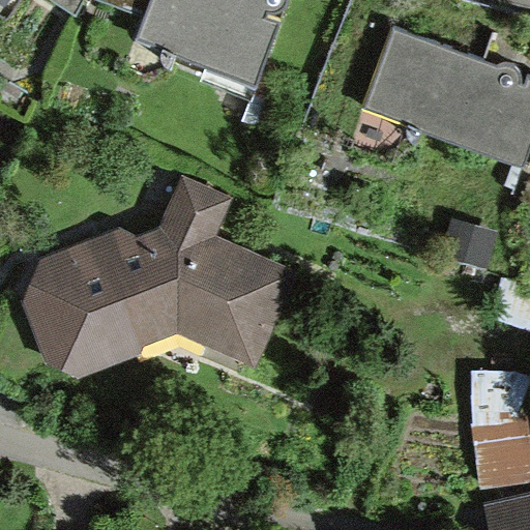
[(50,0),(77,17),(86,0),(50,0)]
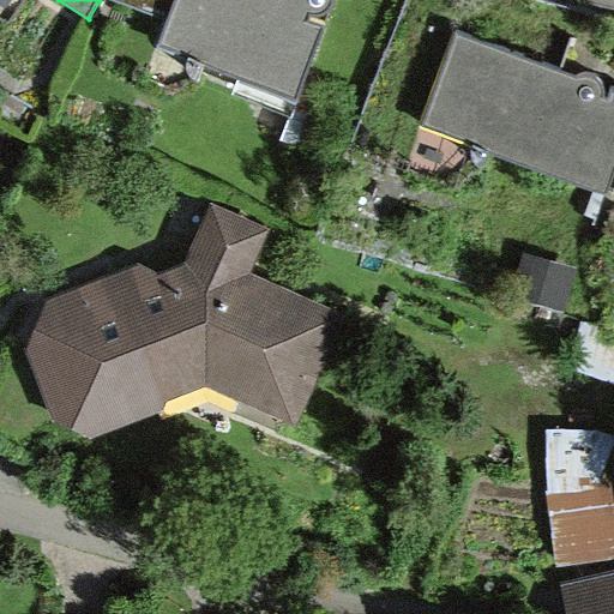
[(115,0),(168,19),(158,43),(298,101),(324,29),(306,23),(309,14),(315,14),(321,14),(326,12),(331,8),(333,1),(332,0),(115,0)]
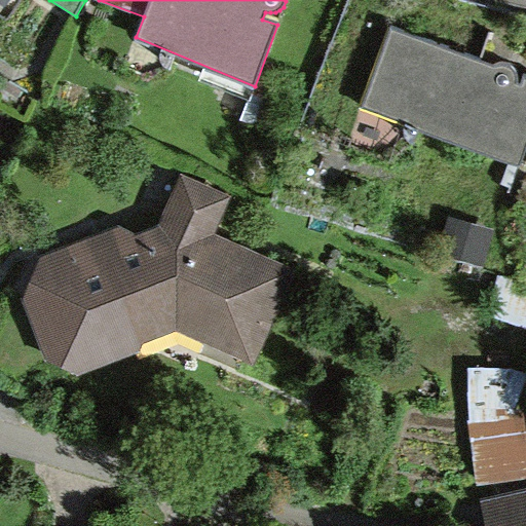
[(493,68),(395,29),(364,108),(518,165),(525,147),(525,77),(521,86),(517,84),(518,77),(516,72),(512,67),(504,65),(497,66),(493,68)]
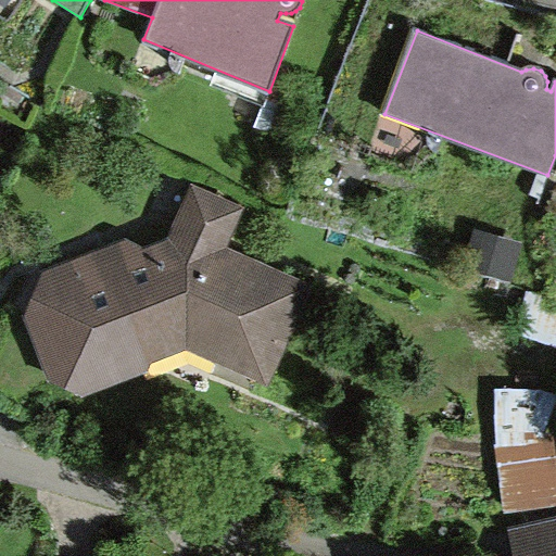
[(231,249),(247,213),(190,188),(167,241),(146,251),(138,235),(46,275),(24,323),(52,390),(91,397),(147,375),(151,366),(188,351),(267,384),(311,282),(231,249)]
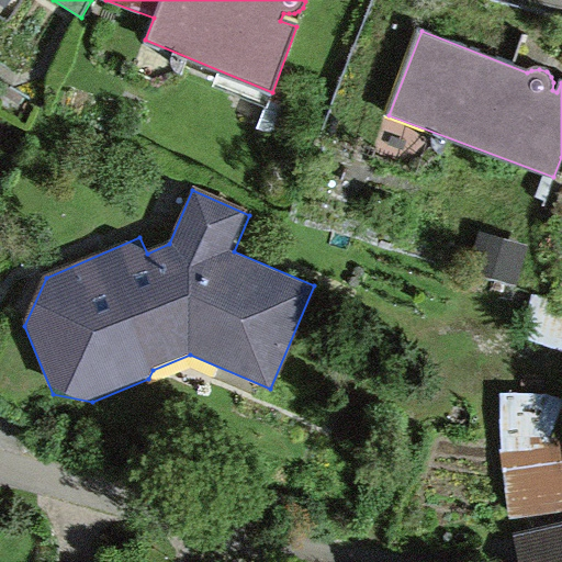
[(469,274),(517,288),(529,244),(481,231),(469,274)]
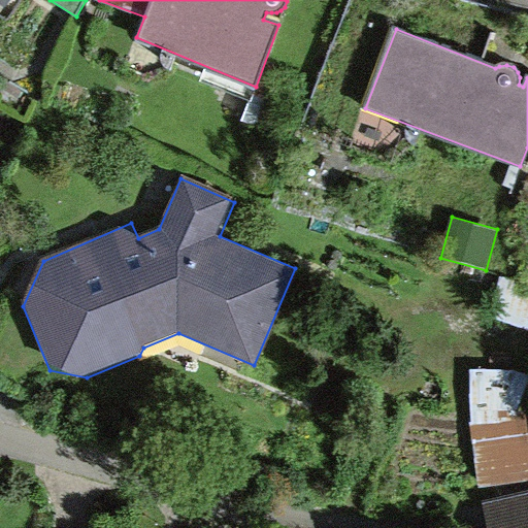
[(500,320),(527,323),(527,291),(504,288),(500,320)]
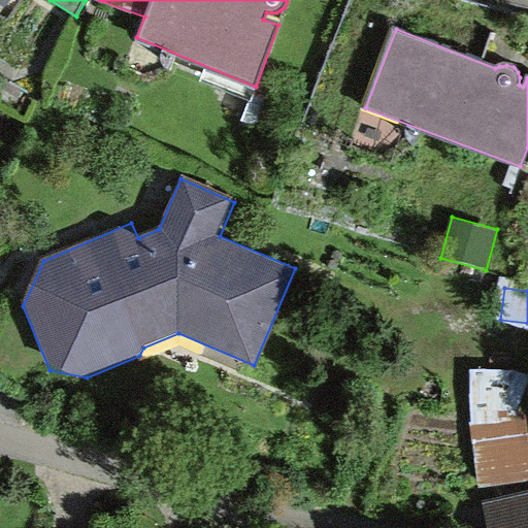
[(471,425),(479,487),(527,480),(527,373),(470,369),(471,425)]
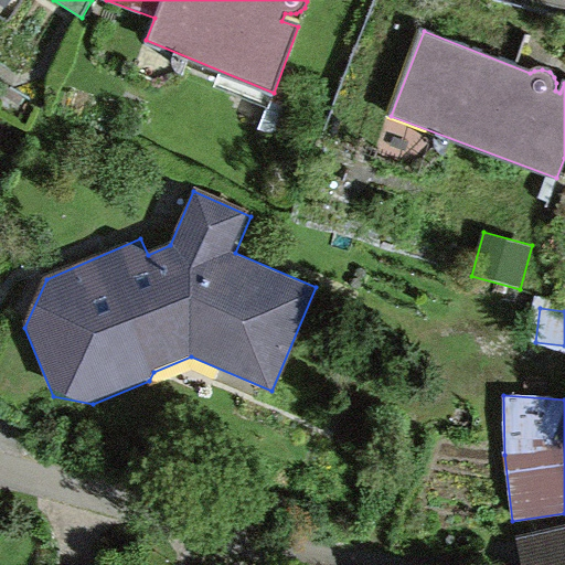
[(564,564),(564,528),(520,537),(524,564),(564,564)]
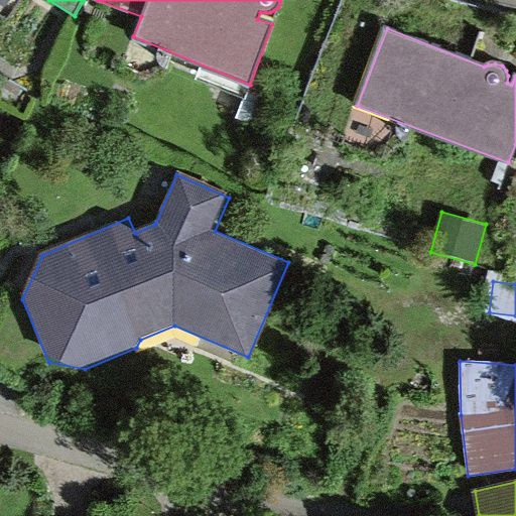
All buildings are outlined.
